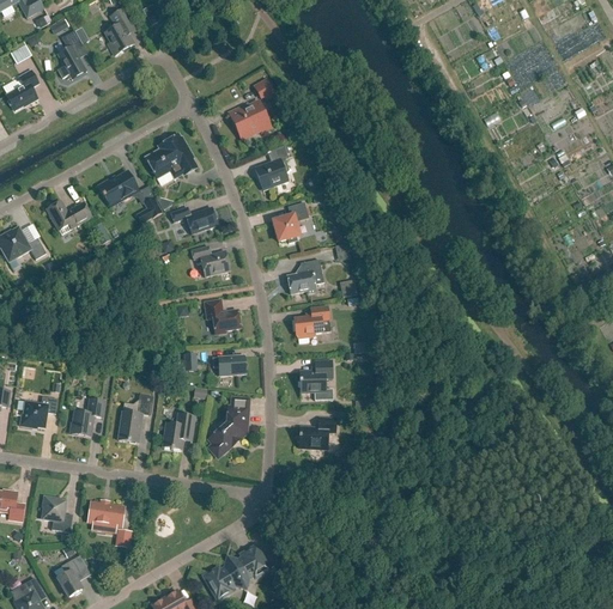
[(28,17),(43,7),(40,0),(29,0),(26,1),(25,0),(0,0),(0,11),(18,1),(28,17)]
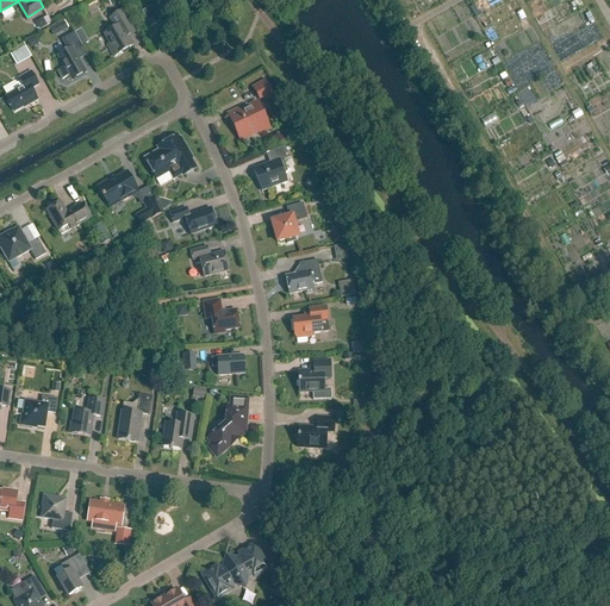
[(151,24),(160,19),(151,5),(143,10),(151,24)]
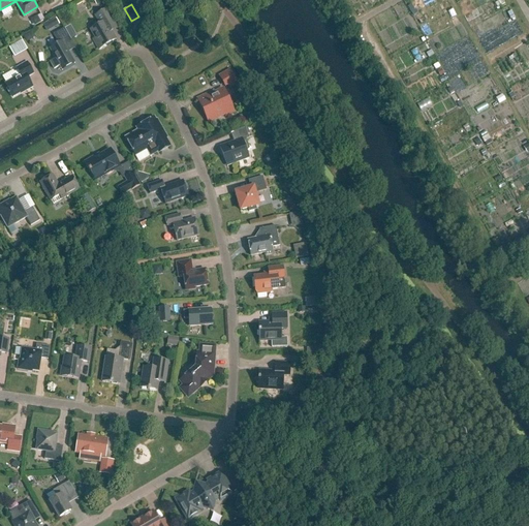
[(99,48),(116,37),(112,30),(118,26),(113,19),(106,7),(95,13),(99,20),(98,23),(91,28),(92,28),(96,35),(93,37),(99,48)]
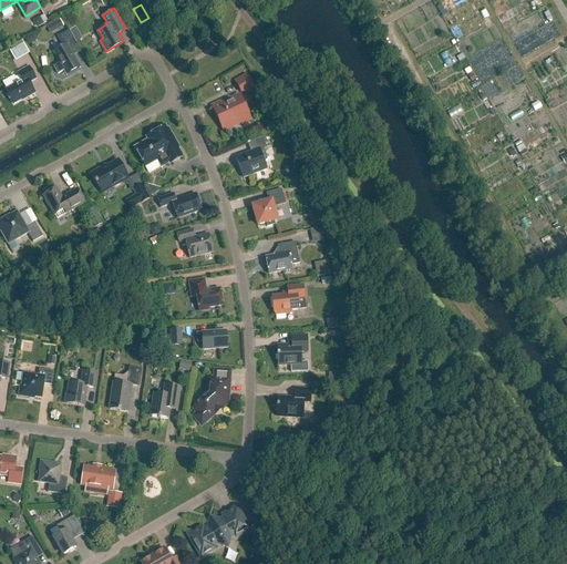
[(42,11),(31,18),(34,24),(45,19),(42,11)]
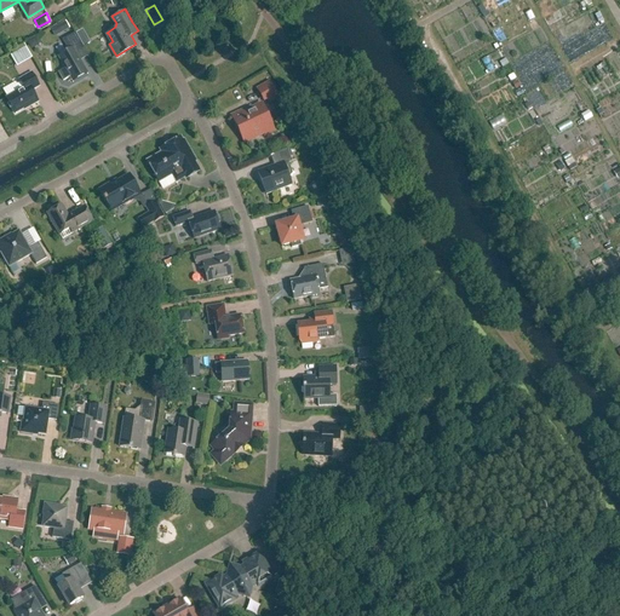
[(55,24),(59,32),(69,26),(65,19),(59,22),(55,24)]
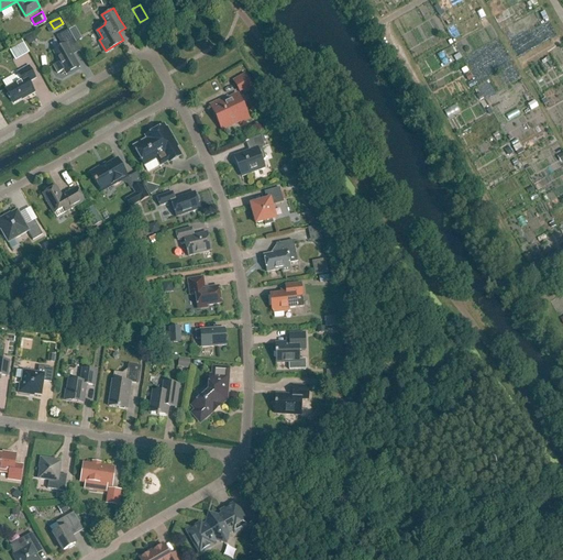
[(79,65),(69,46),(76,43),(68,28),(57,34),(63,44),(53,50),(59,61),(53,64),(57,72),(64,68),(66,73),(79,65)]
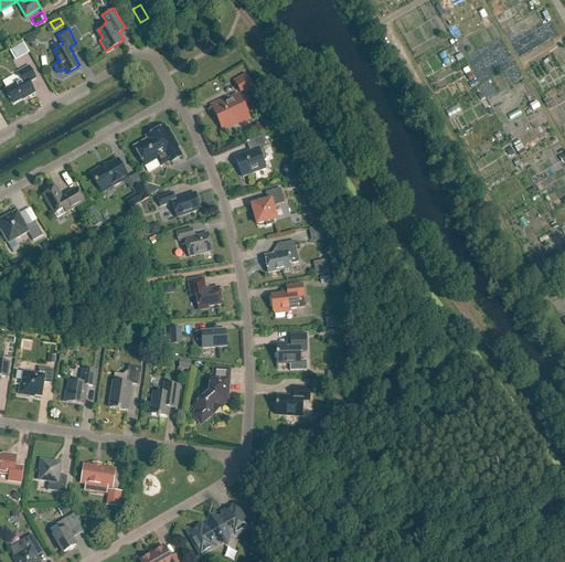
[(13,57),(28,51),(22,40),(8,46),(13,57)]
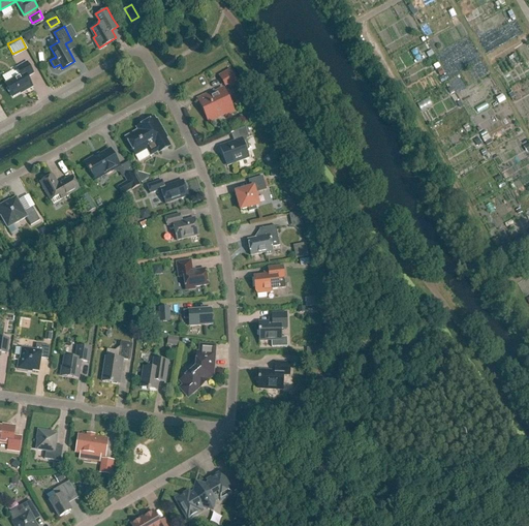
[(27,75),(34,71),(27,60),(17,66),(21,73),(5,82),(12,95),(24,89),(25,89),(33,85),(27,75)]
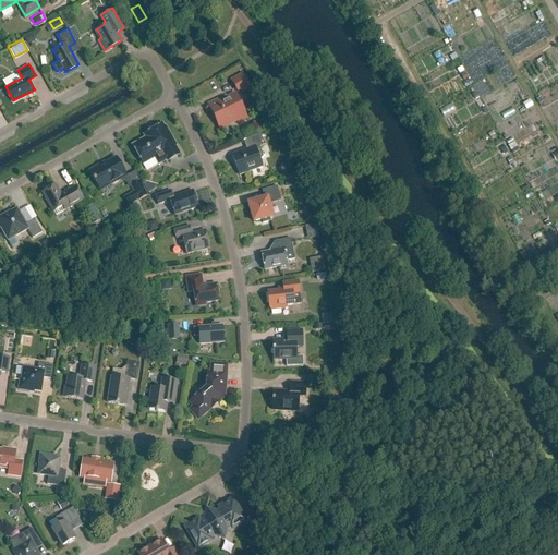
[(243,89),(250,85),(242,72),(231,79),(238,88),(241,86),(243,89)]
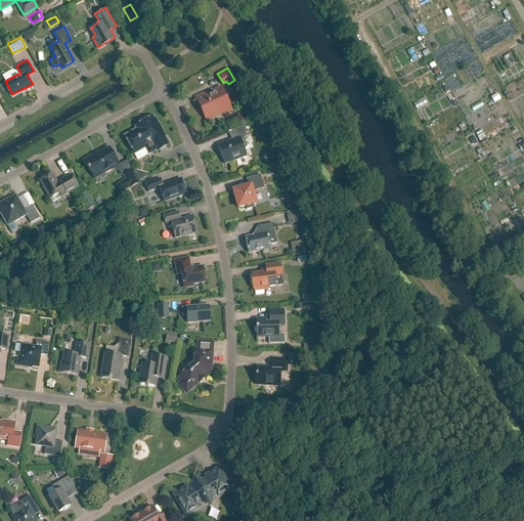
[(206,91),(195,96),(208,120),(231,109),(220,85),(206,92),(206,91)]
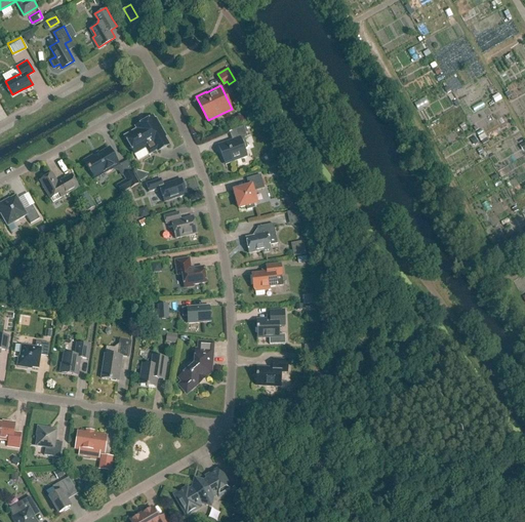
[(157,149),(169,143),(165,135),(166,134),(156,117),(155,117),(153,115),(135,125),(136,127),(124,134),(134,152),(146,146),(150,152),(157,148),(157,149)]
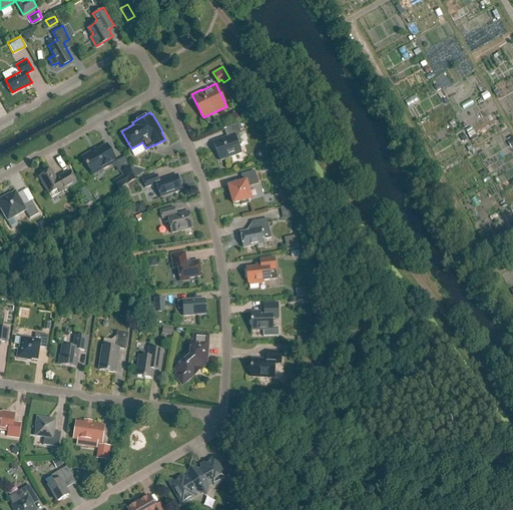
[(241,144),(241,142),(238,133),(241,132),(237,122),(220,128),(221,129),(223,127),(227,136),(222,138),(222,137),(213,140),(218,154),(220,153),(222,158),(243,150),(241,144)]
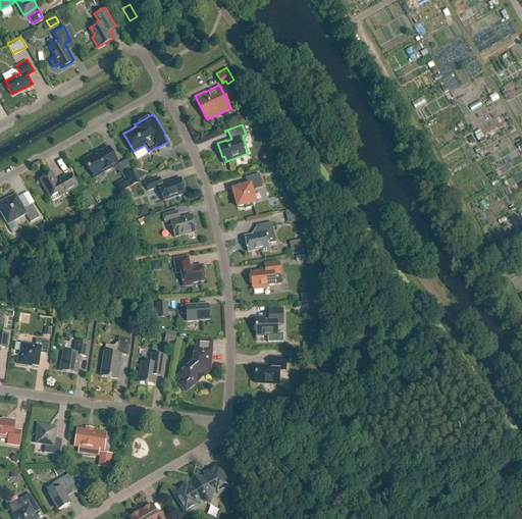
[(110,167),(118,162),(109,146),(95,154),(94,152),(84,158),(89,167),(90,167),(93,173),(101,168),(103,170),(110,166),(110,167)]
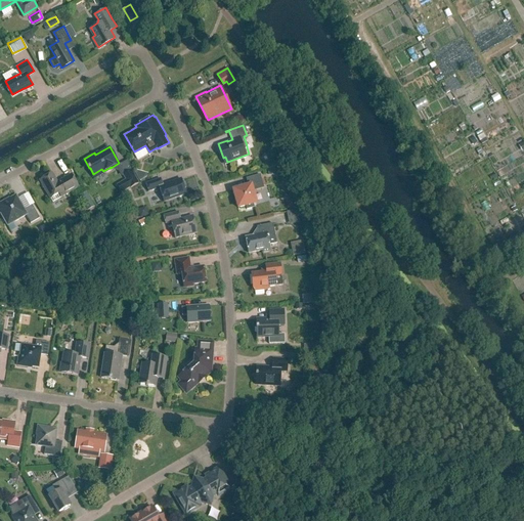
[(149,171),(137,168),(136,171),(141,178),(148,173),(149,171)]
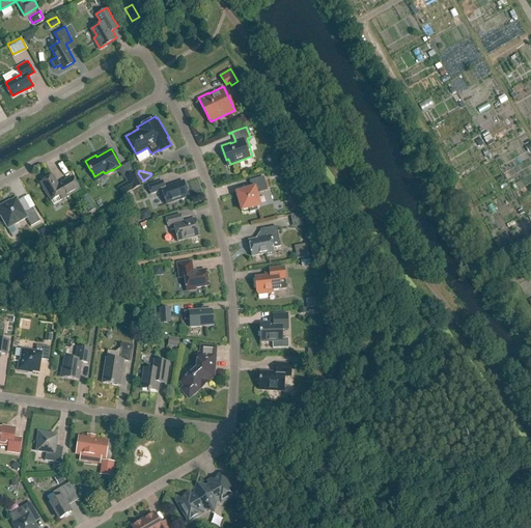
[(62,198),(80,188),(73,175),(58,183),(53,174),(40,182),(51,199),(60,194),(62,198)]
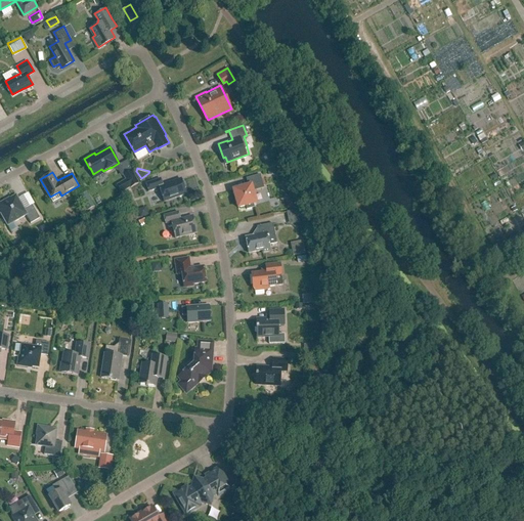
[(253,189),(264,186),(260,173),(246,177),(248,184),(233,188),(238,206),(246,204),(247,208),(254,206),(253,202),(256,201),(253,189)]
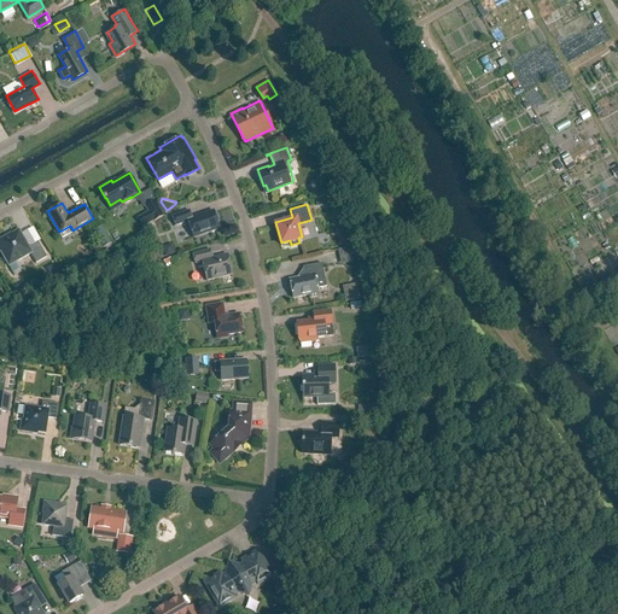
[(193,235),(220,227),(214,209),(192,216),(190,209),(172,215),(175,223),(187,220),(193,235)]
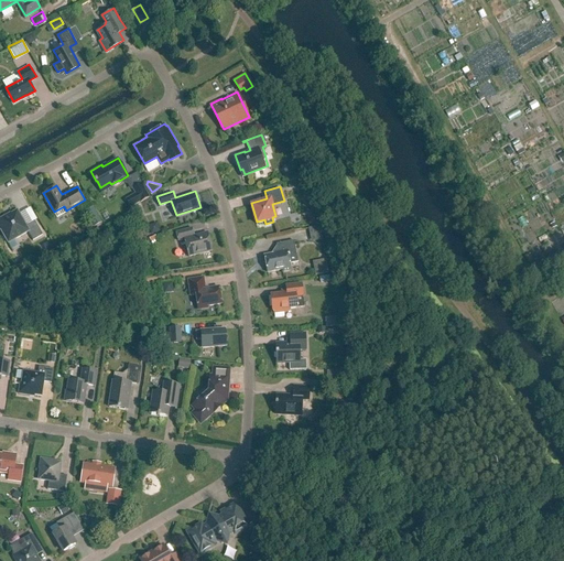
[(101,220),(93,205),(85,209),(94,225),(101,220)]
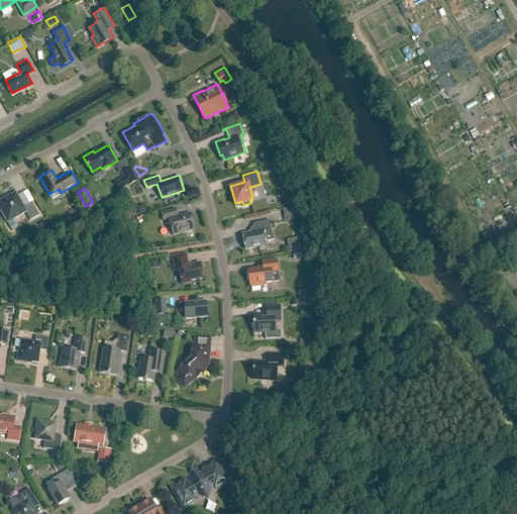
[(30,218),(38,213),(31,201),(24,205),(16,191),(9,194),(9,193),(5,195),(6,196),(3,198),(2,197),(0,198),(0,208),(7,221),(25,211),(30,218)]
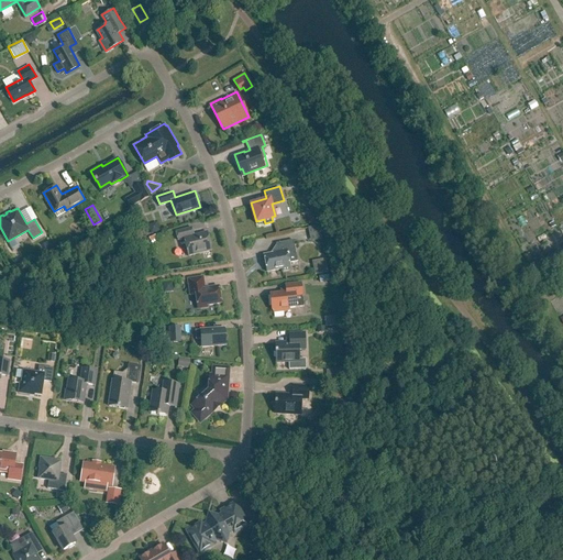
[(309,222),(318,221),(317,211),(308,213),(309,222)]
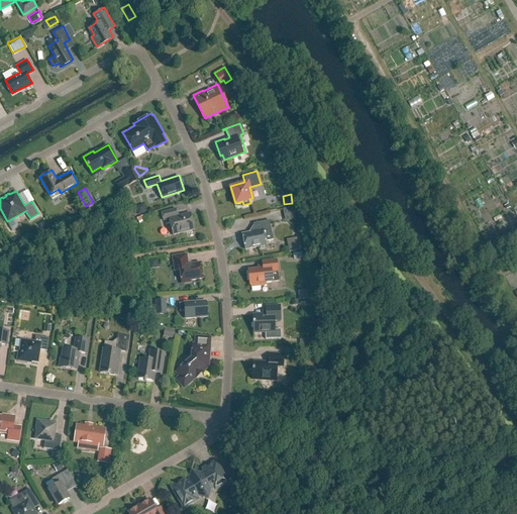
[(138,213),(146,210),(143,202),(135,205),(138,213)]
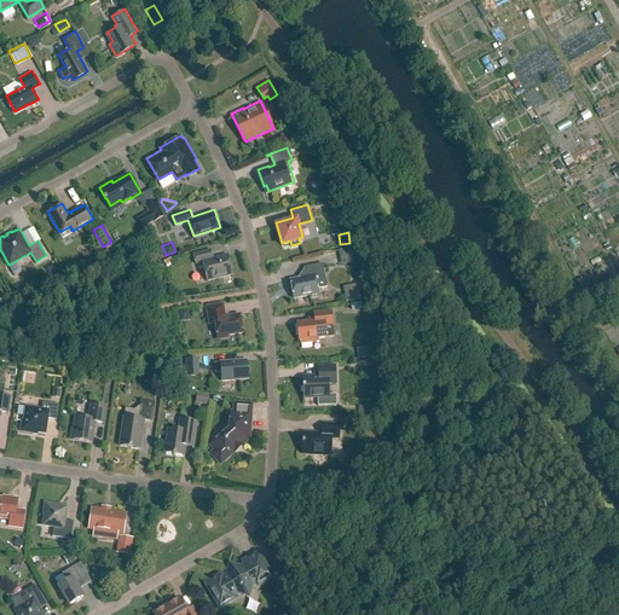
[(207,279),(232,273),(227,253),(213,256),(210,248),(192,253),(195,262),(202,260),(207,279)]
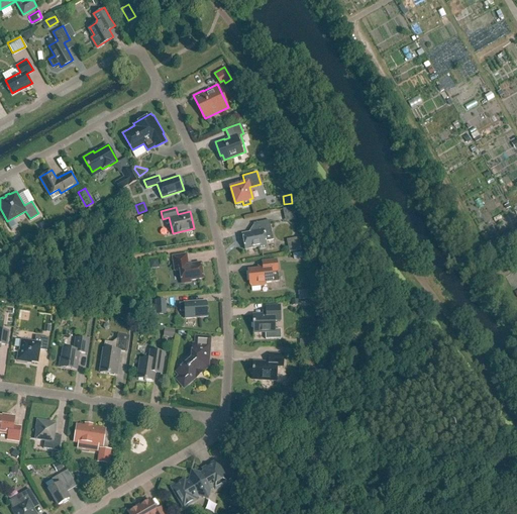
[(264,233),(272,232),(269,218),(253,221),(254,229),(251,229),(250,230),(242,232),(242,234),(241,235),(242,238),(243,239),(245,247),(259,245),(260,247),(267,245),(264,233)]
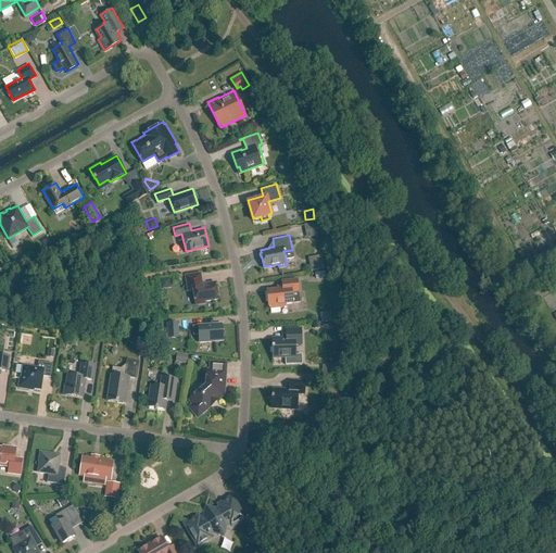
[(314,268),(324,266),(321,253),(312,255),(314,268)]
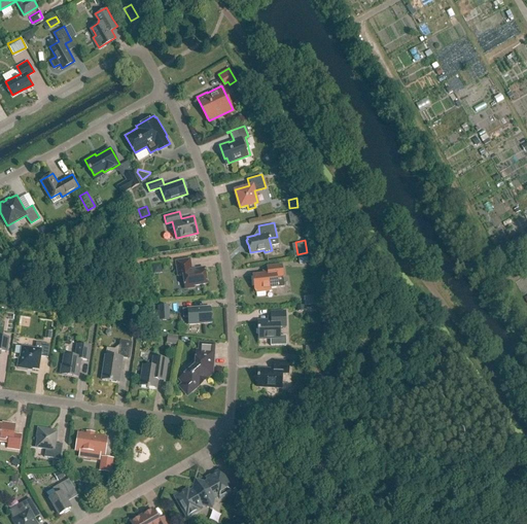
[(194,284),(207,282),(205,267),(194,268),(194,265),(191,265),(189,257),(175,259),(178,274),(183,274),(185,287),(195,286),(194,284)]
